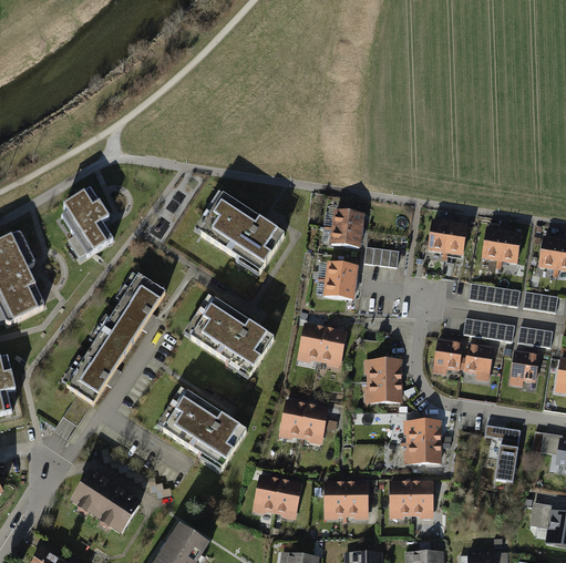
[(90,185),(63,202),(68,210),(62,214),(75,234),(68,239),(79,256),(86,252),(88,253),(112,236),(103,222),(101,219),(110,214),(90,185)]
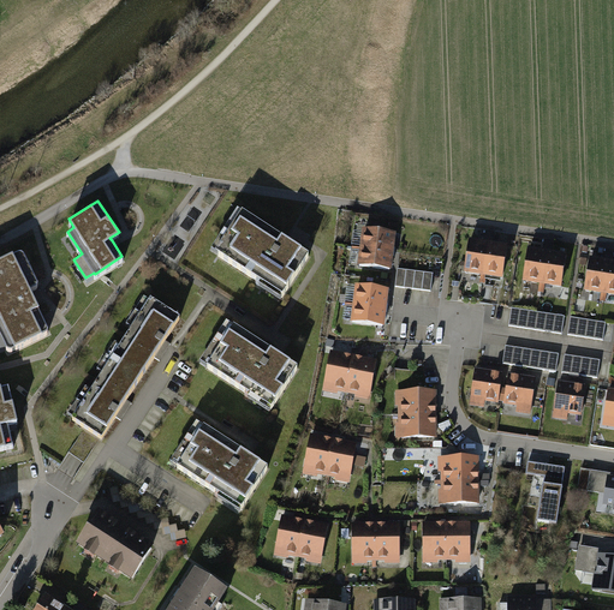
[(311,250),(242,205),(218,244),(287,288),(311,250)]
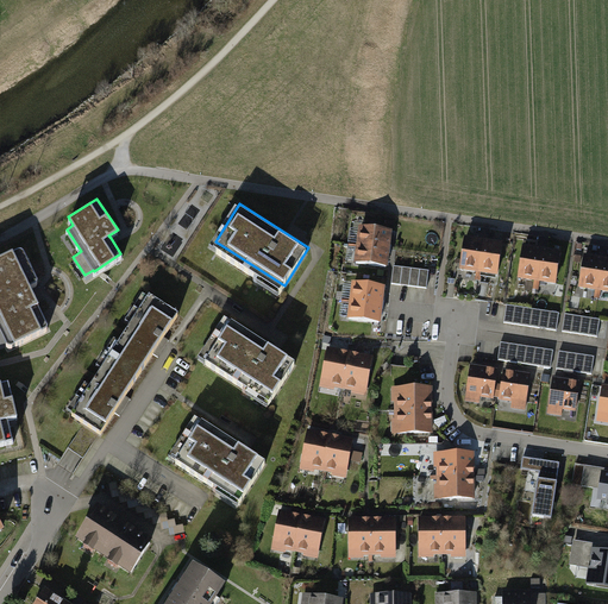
[(393,226),(361,222),(359,240),(390,244),(393,226)]
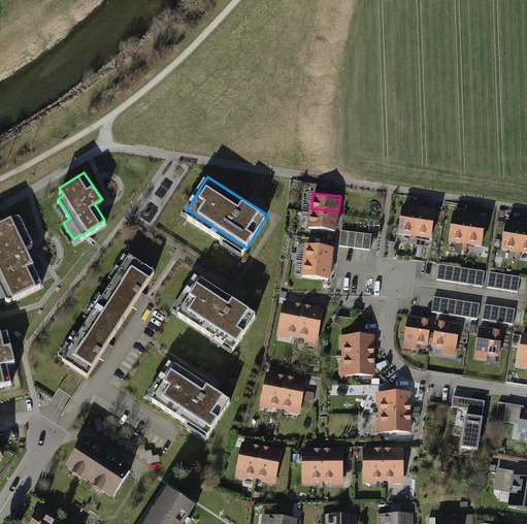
[(419,203),(401,201),(398,230),(415,232),(419,203)]
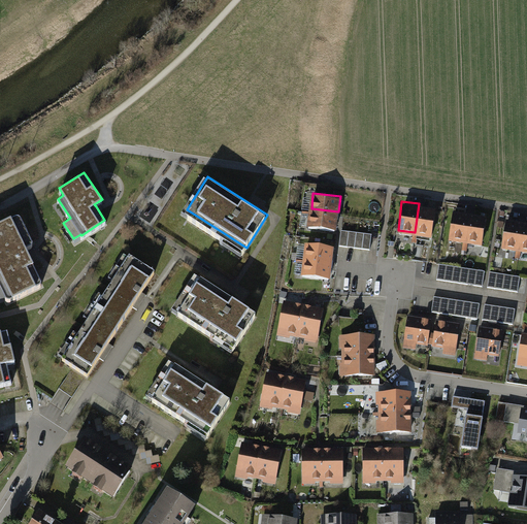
[(434,205),(419,203),(415,232),(430,234),(434,205)]
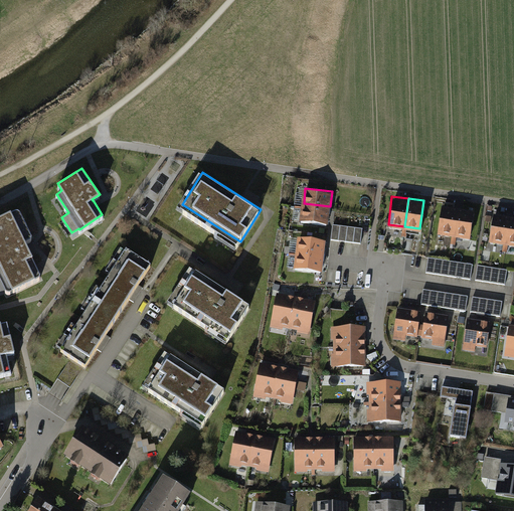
[(330,206),(304,203),(302,218),(328,221),(330,206)]
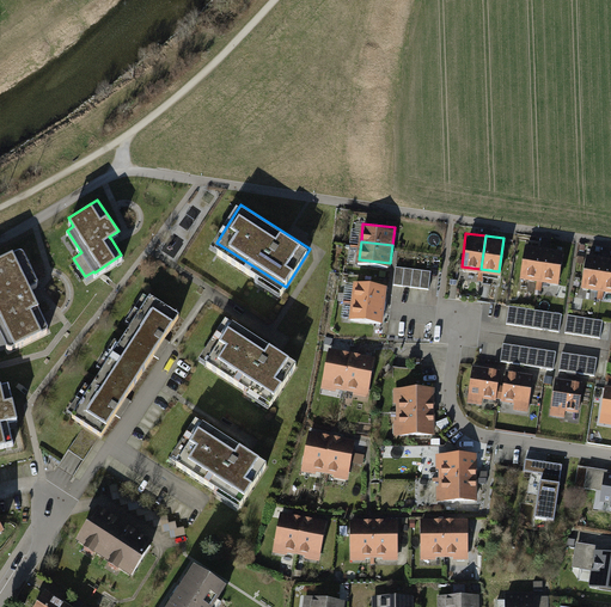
[(544,249),(526,246),(520,277),(539,281),(544,249)]
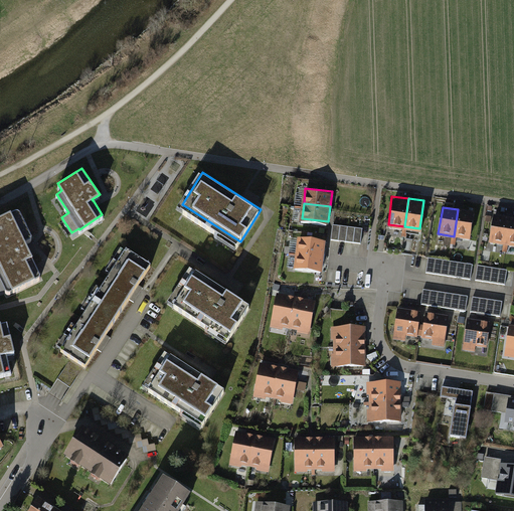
[(15,208),(0,215),(0,279),(5,289),(5,290),(6,291),(7,291),(9,291),(38,277),(39,276),(39,275),(39,274),(39,273),(24,241),(29,238),(30,238),(31,237),(31,236),(31,235),(19,209),(18,209),(17,209),(16,208),(15,208)]
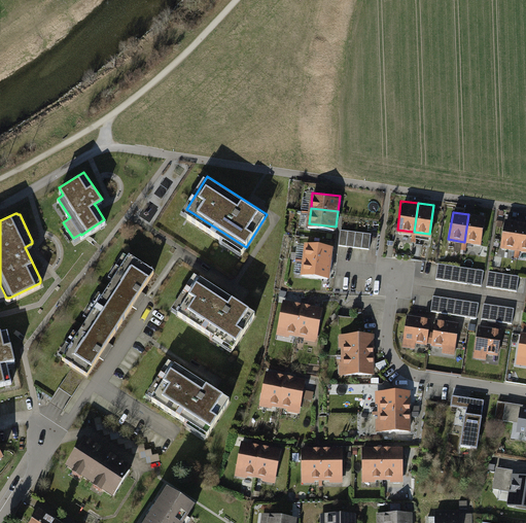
[(485,217),(468,214),(464,242),(481,244),(485,217)]
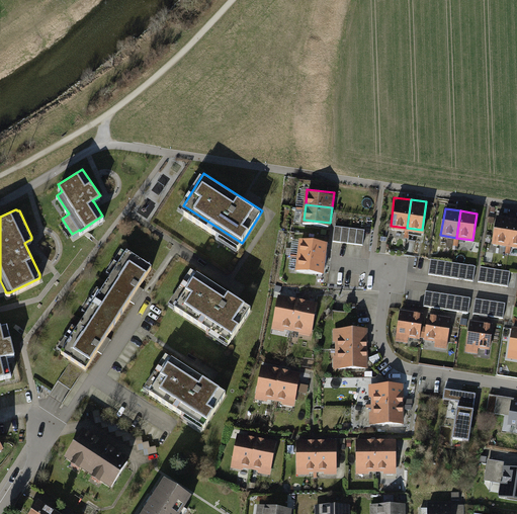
[(512,215),(495,212),(492,240),(508,243),(512,215)]
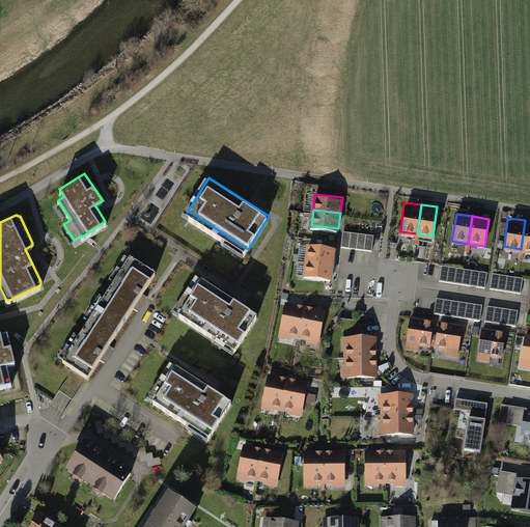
[(529,220),(525,220),(521,249),(529,249),(529,220)]
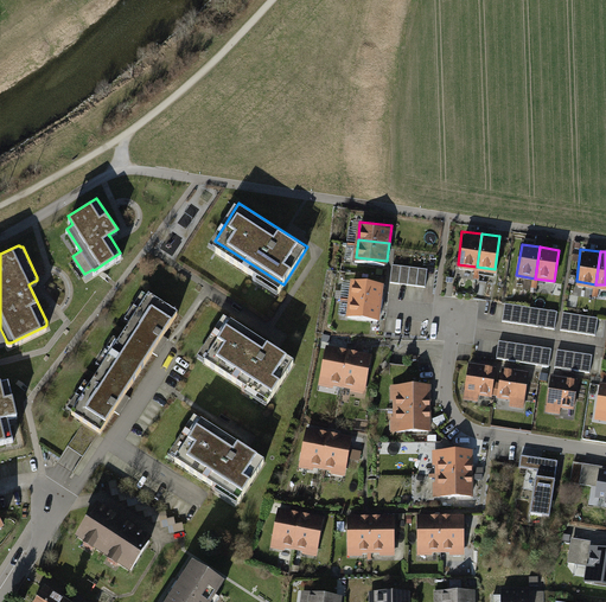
[(428,266),(393,261),(390,280),(426,285),(428,266)]
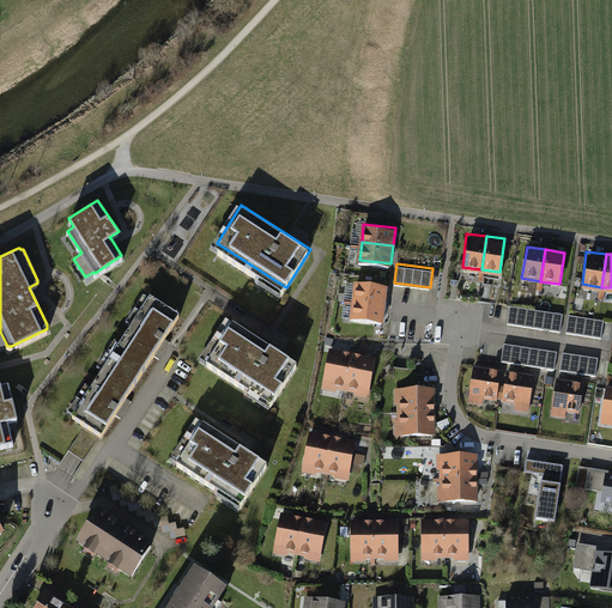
[(386,285),(357,281),(355,298),(383,302),(386,285)]
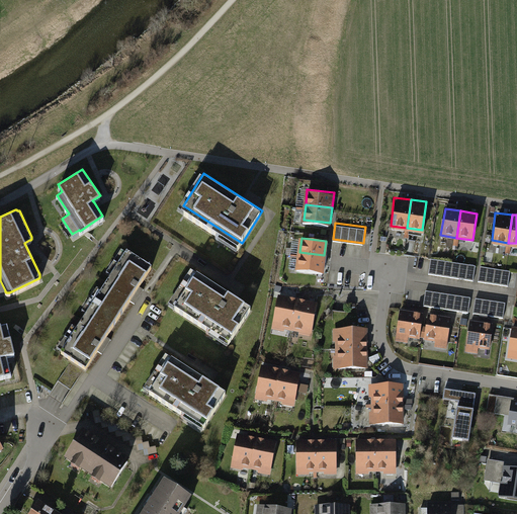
[(125,248),(94,298),(119,313),(152,264),(125,248)]
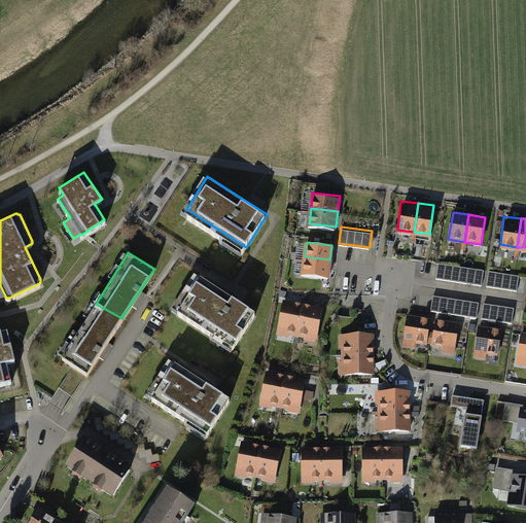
[(329,259),(305,256),(303,273),(328,276),(329,259)]
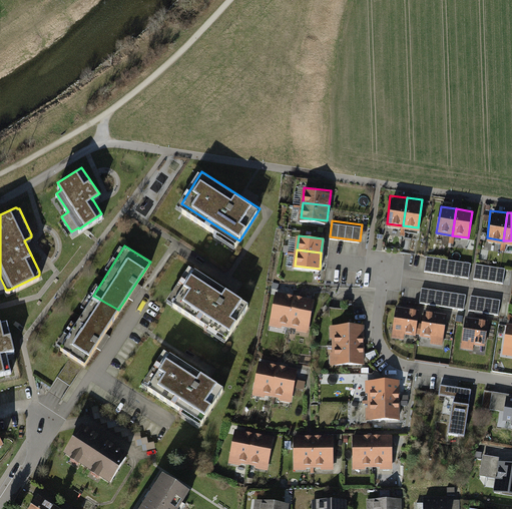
[(470,261),(427,255),(425,269),(468,276),(470,261)]
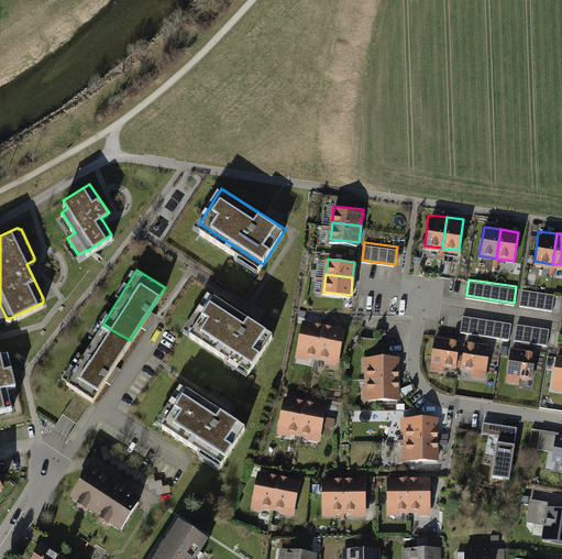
[(554,293),(522,287),(520,304),(551,309),(554,293)]
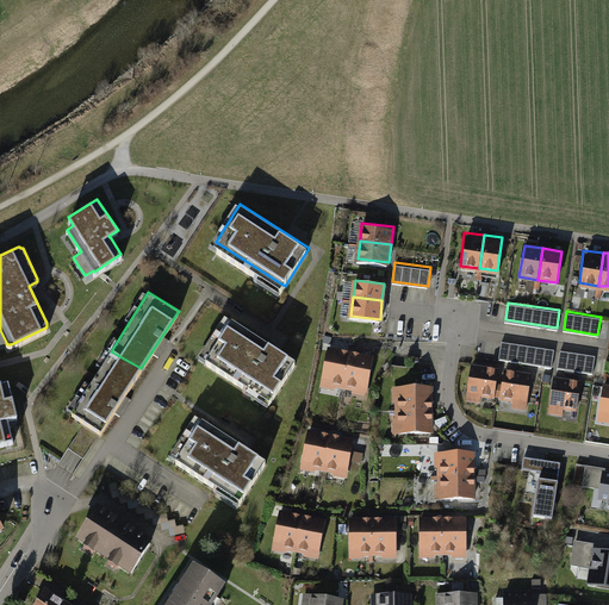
[(225,315),(199,355),(269,399),(294,360),(225,315)]
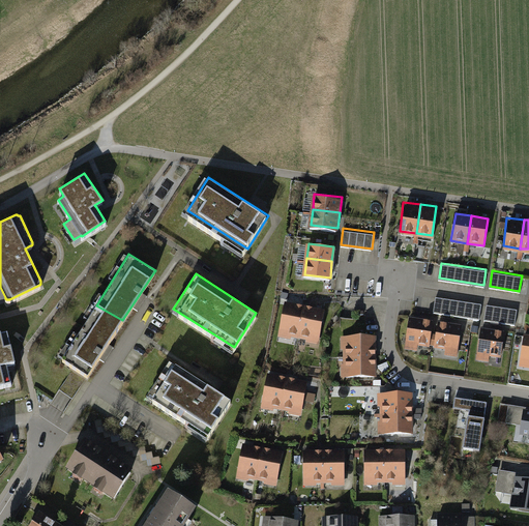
[(481,301),(436,295),(434,311),(479,318),(481,301)]
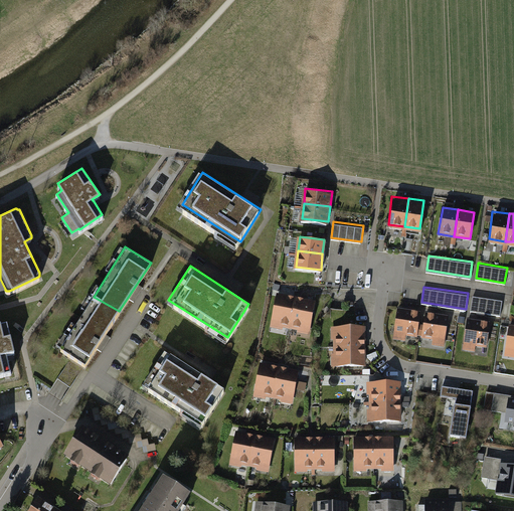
[(296,296),(278,292),(271,323),(290,327),(296,296)]
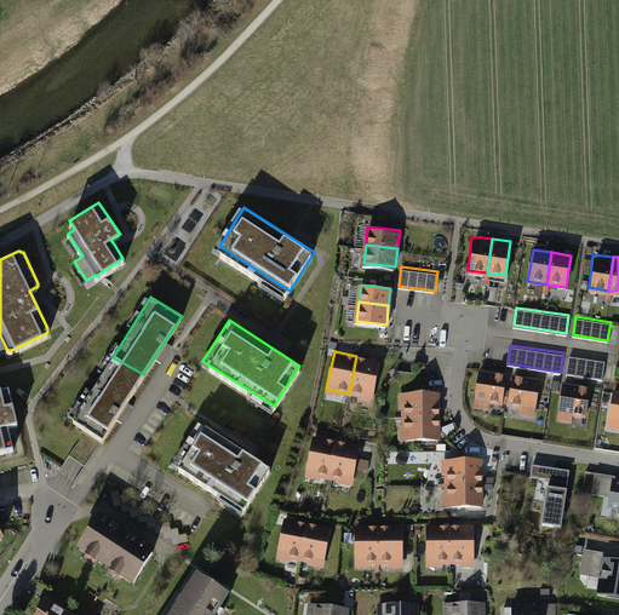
[(606,360),(569,355),(567,373),(602,378),(606,360)]
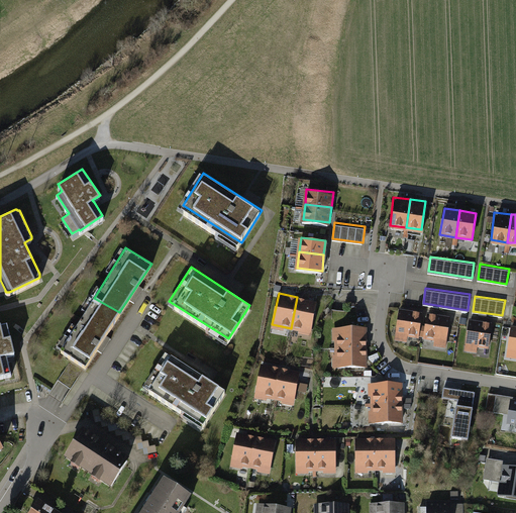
[(315,301),(297,297),(291,328),(309,331),(315,301)]
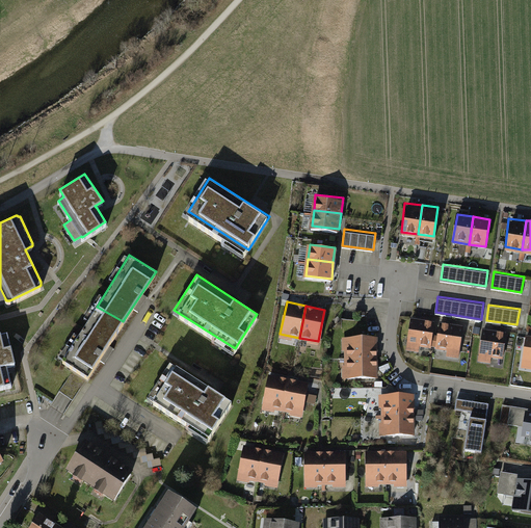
[(97,307),(64,359),(90,375),(123,321),(97,307)]
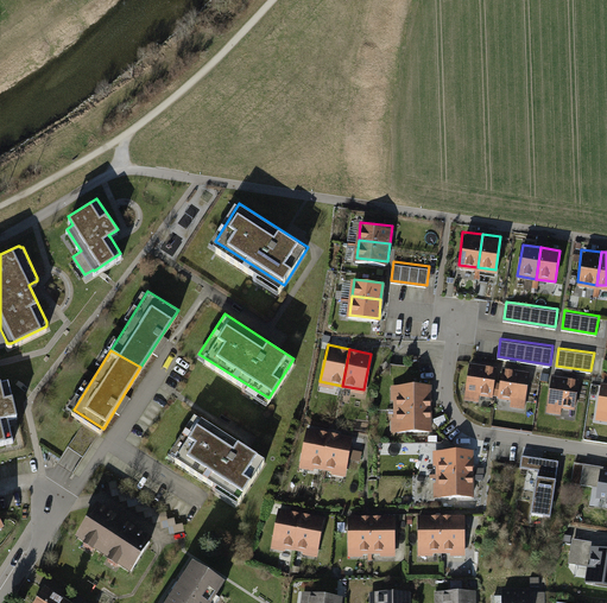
[(497,363),(468,359),(462,397),(476,398),(478,389),(493,392),(497,363)]
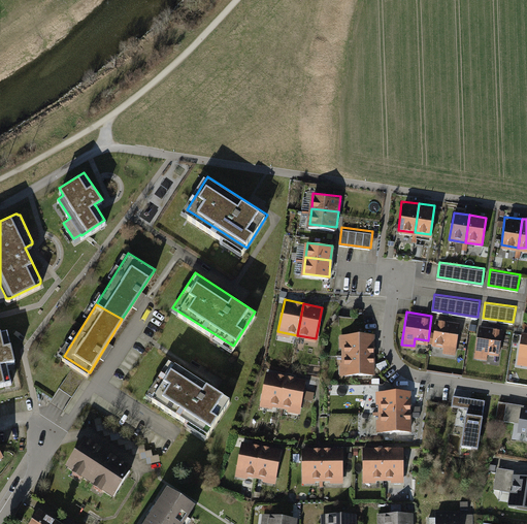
[(460,321),(434,316),(431,342),(445,344),(443,350),(455,352),(460,321)]
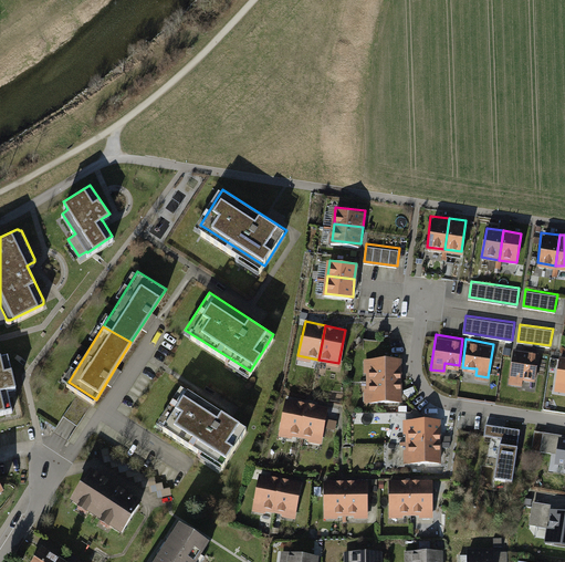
[(536,351),(511,346),(505,382),(521,384),(522,376),(532,378),(536,351)]
